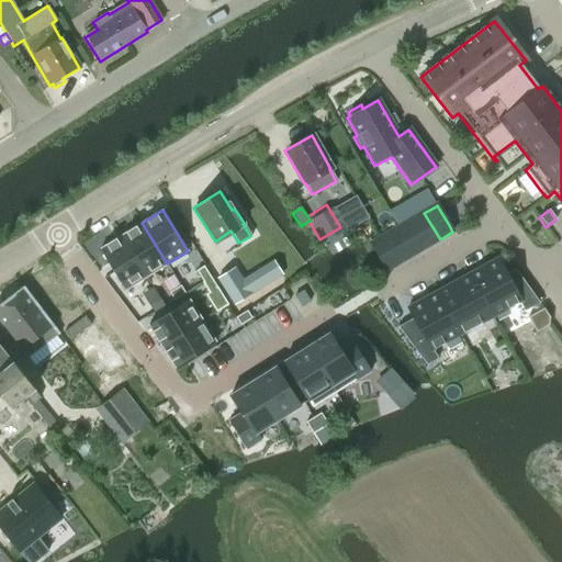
[(424,213),(411,221),(426,247),(440,239),(424,213)]
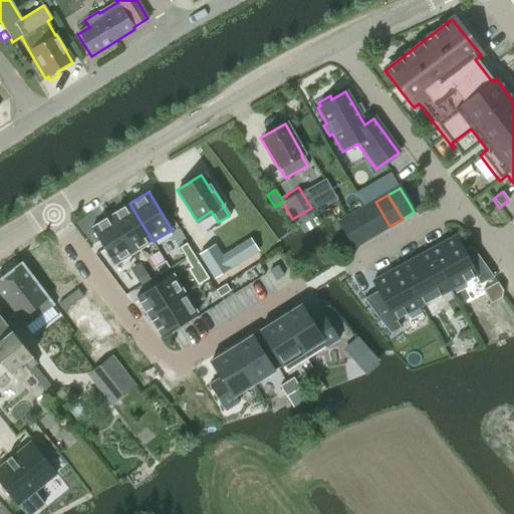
[(363,209),(377,233),(390,226),(375,202),(363,209)]
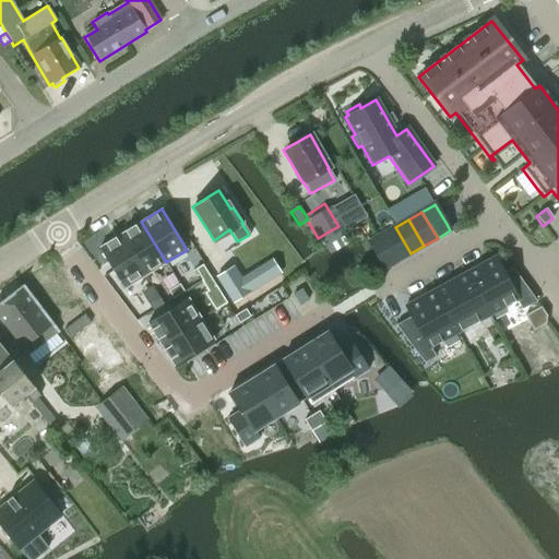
[(141,222),(121,234),(146,275),(166,262),(141,222)]
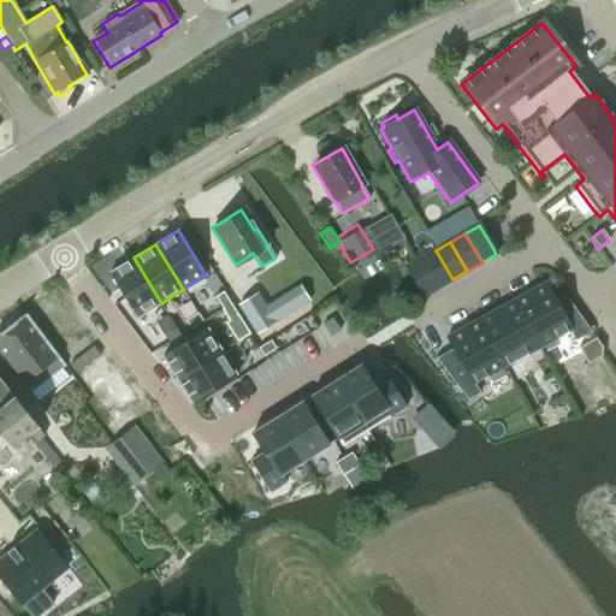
[(436,250),(421,259),(438,288),(452,279),(436,250)]
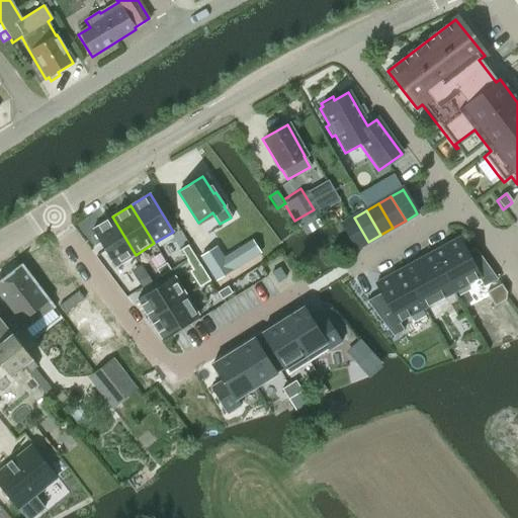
[(112,217),(92,230),(115,267),(136,255),(112,217)]
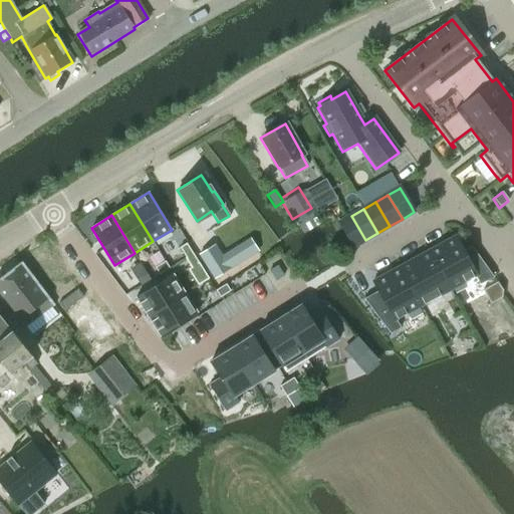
[(351,216),(338,224),(352,248),(365,240),(351,216)]
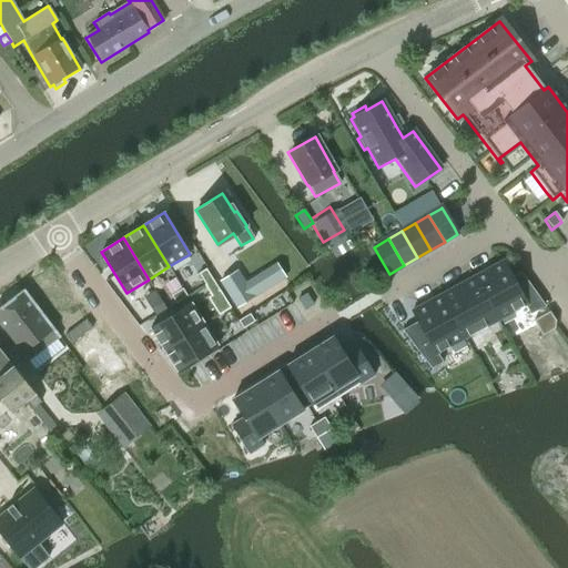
[(56,262),(23,283),(54,327),(87,304),(56,262)]
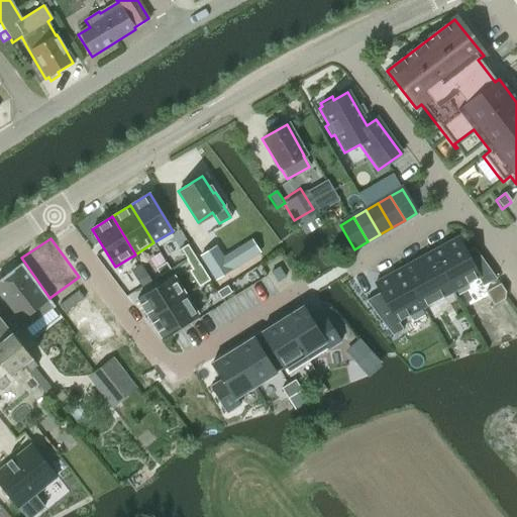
[(431,253),(452,291),(478,278),(483,287),(496,279),(474,246),(466,252),(457,238),(431,253)]
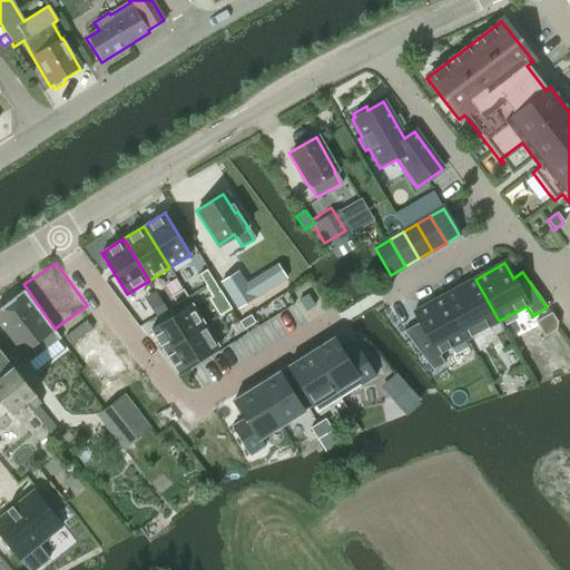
[(276,264),(264,272),(274,287),(286,279),(276,264)]
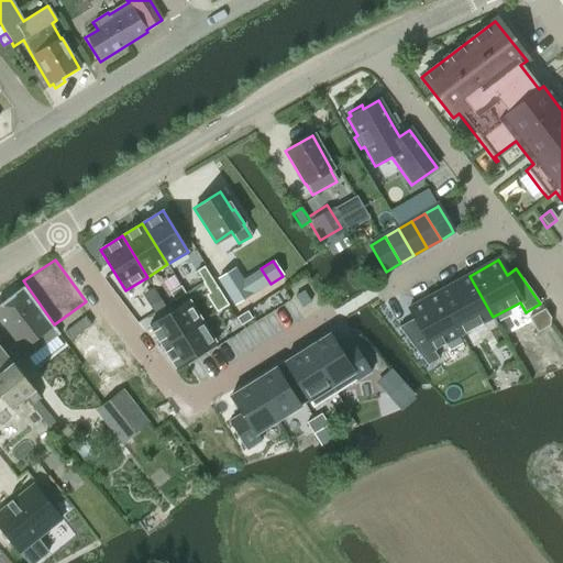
[(203,266),(196,272),(203,283),(211,277),(203,266)]
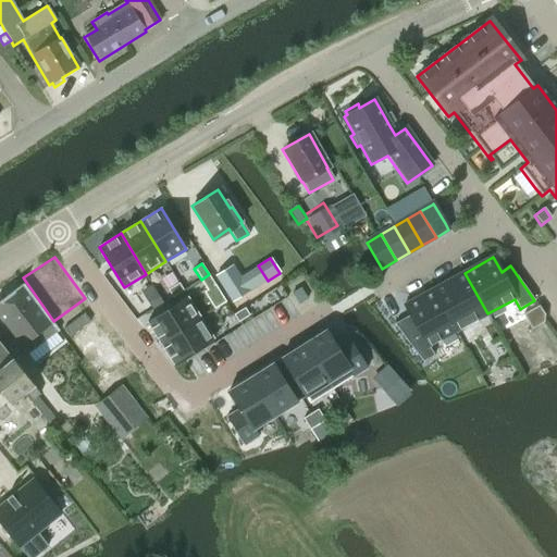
[(230,264),(213,275),(231,301),(247,292),(230,264)]
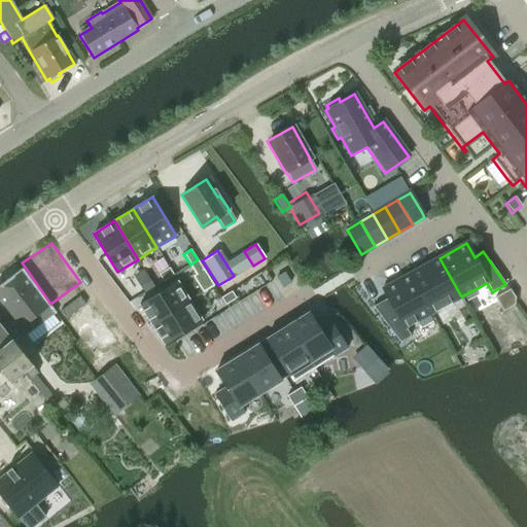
[(431,313),(461,296),(440,258),(410,274),(431,313)]
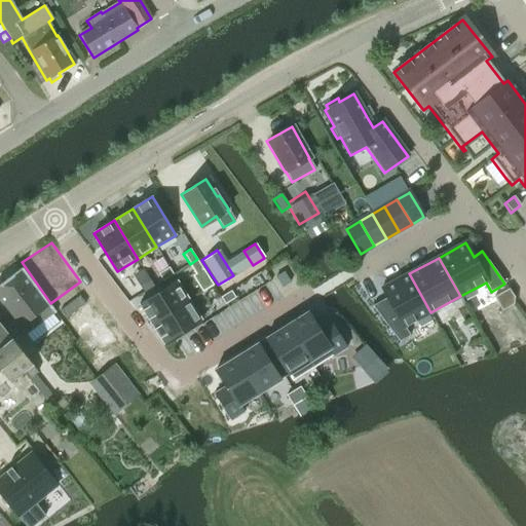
[(197,259),(190,264),(196,274),(203,270),(197,259)]
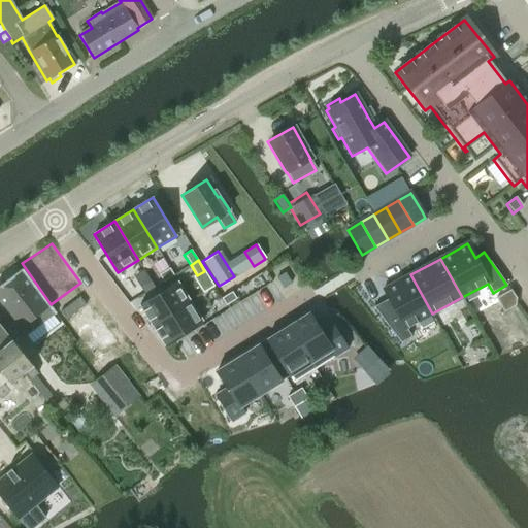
[(169,268),(159,275),(163,283),(174,275),(169,268)]
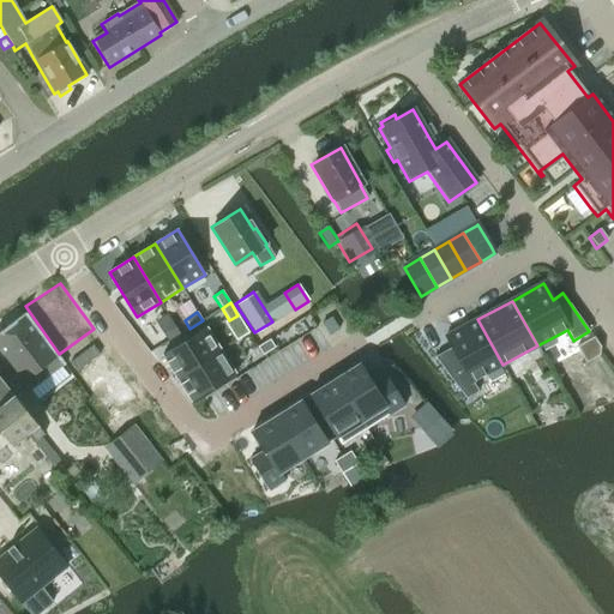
[(26,314),(0,333),(0,349),(34,395),(46,386),(41,380),(62,365),(26,314)]
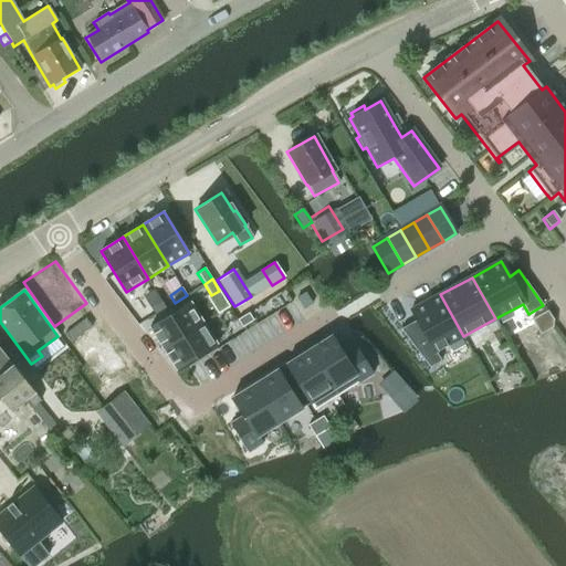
[(417,321),(400,329),(430,367),(440,362),(435,352),(463,336),(440,294),(411,311),(417,321)]
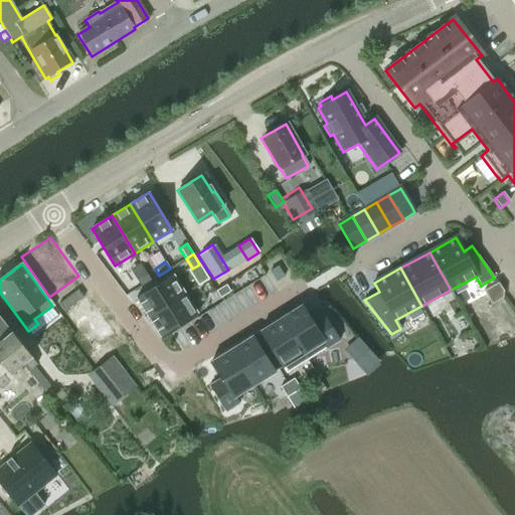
[(147,274),(137,280),(141,287),(151,281),(151,280),(147,274)]
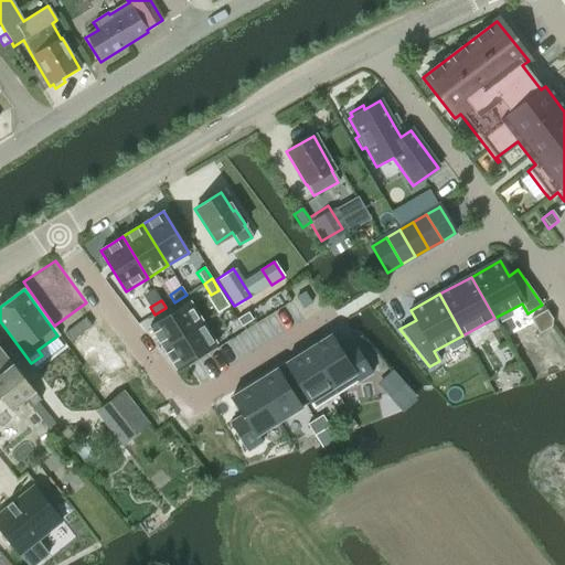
[(190,301),(149,328),(162,349),(203,322),(190,301)]
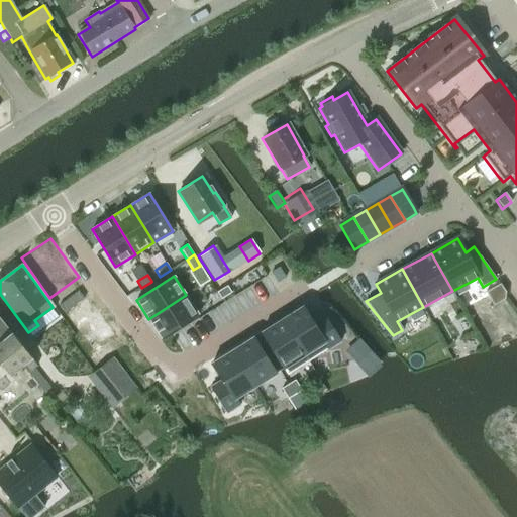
[(498,285),(485,293),(492,306),(503,300),(504,293),(498,285)]
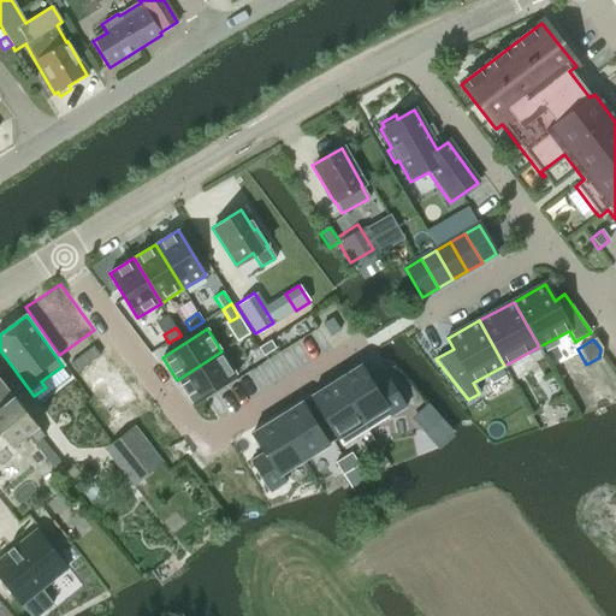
[(271,341),(258,348),(264,356),(276,349),(271,341)]
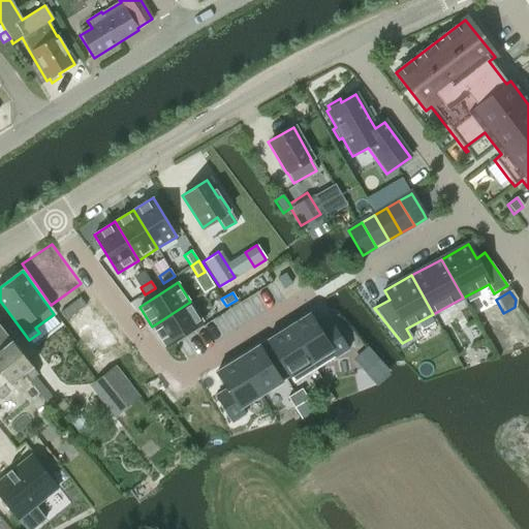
[(190,302),(152,327),(164,346),(203,321),(190,302)]
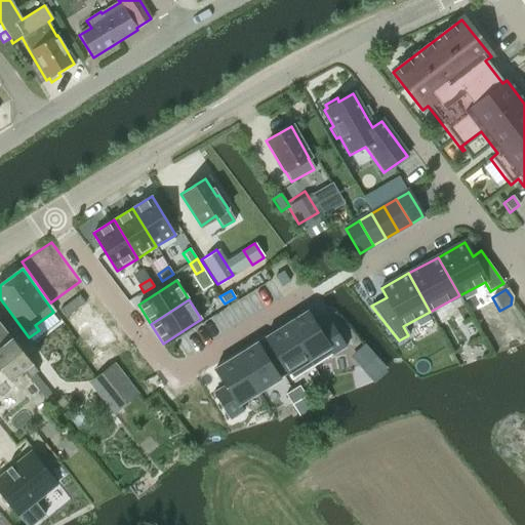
[(308,312),(286,325),(313,368),(347,347),(330,321),(318,328),(308,312)]
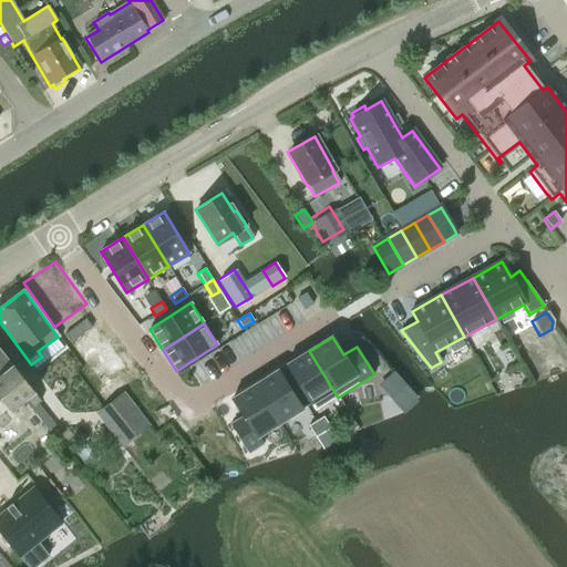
[(111,342),(78,367),(105,401),(126,387),(140,401),(150,393),(111,342)]
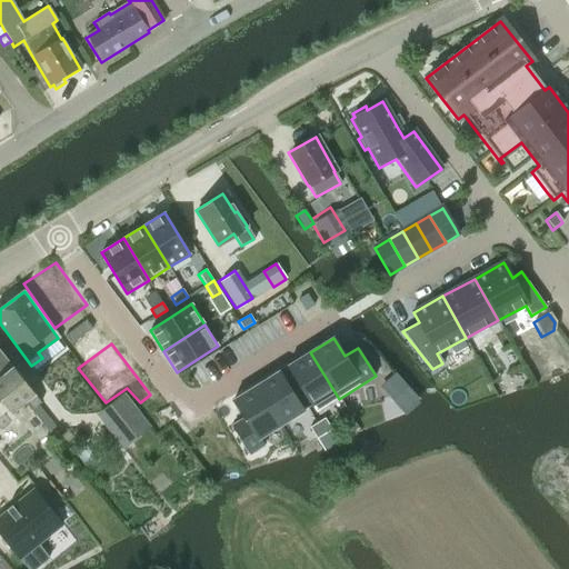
[(0,400),(11,413),(26,402),(32,410),(39,405),(33,396),(35,396),(0,352),(0,400)]
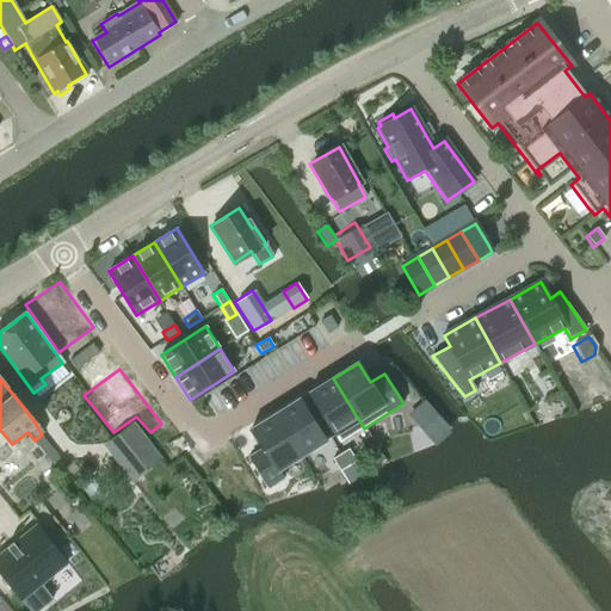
[(333,378),(308,394),(339,443),(364,429),(333,378)]
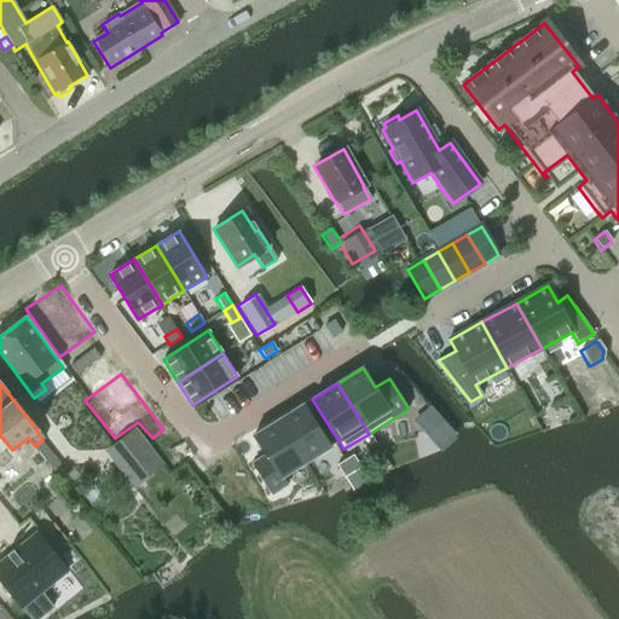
[(304,404),(278,420),(306,463),(331,446),(304,404)]
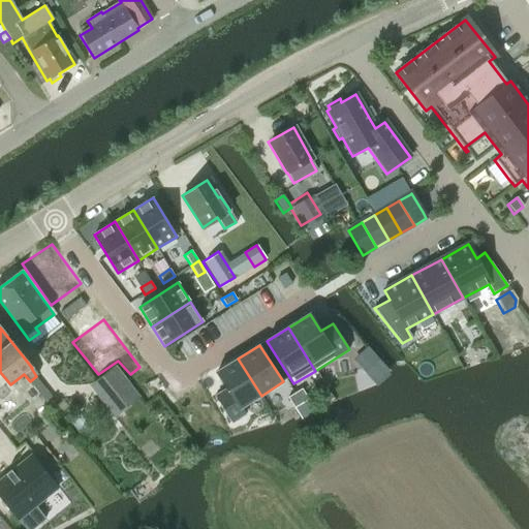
[(226,389),(215,397),(231,423),(246,414),(242,408),(261,396),(238,359),(216,372),(226,389)]
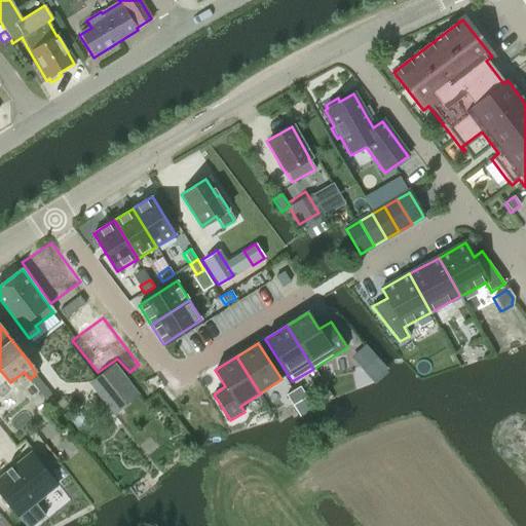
[(122,376),(114,365),(94,381),(117,411),(138,396),(130,386),(122,376)]
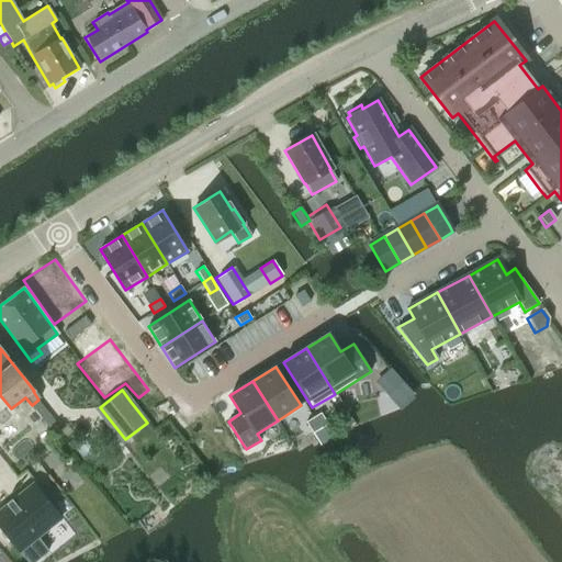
[(38,400),(32,405),(38,414),(47,406),(41,398),(38,400)]
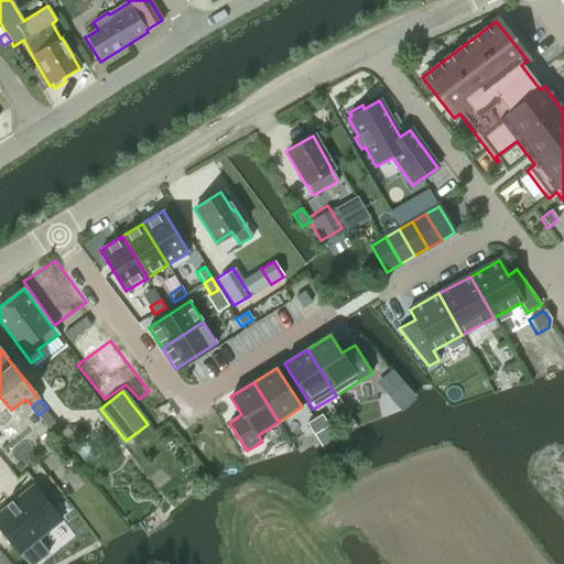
[(322,414),(314,420),(322,431),(328,426),(322,414)]
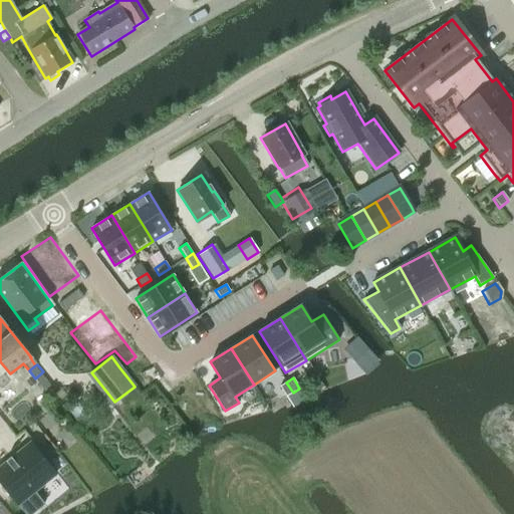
[(286,382),(279,387),(286,397),(293,393),(286,382)]
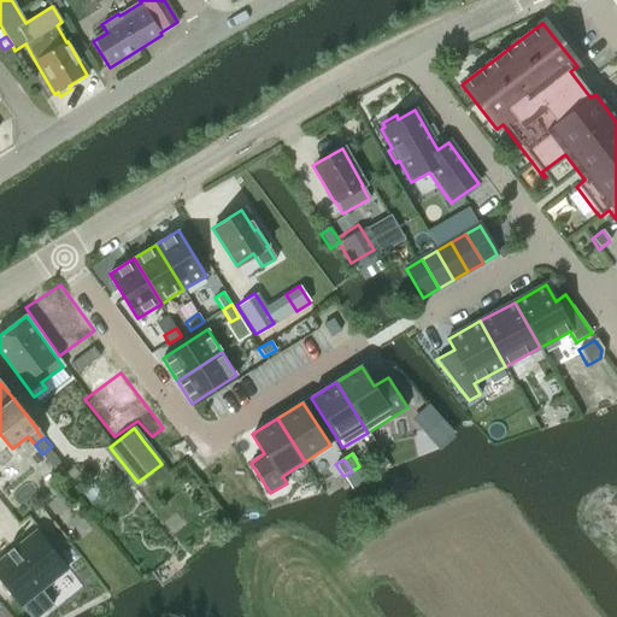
[(609,493),(595,504),(604,513),(616,503),(609,493)]
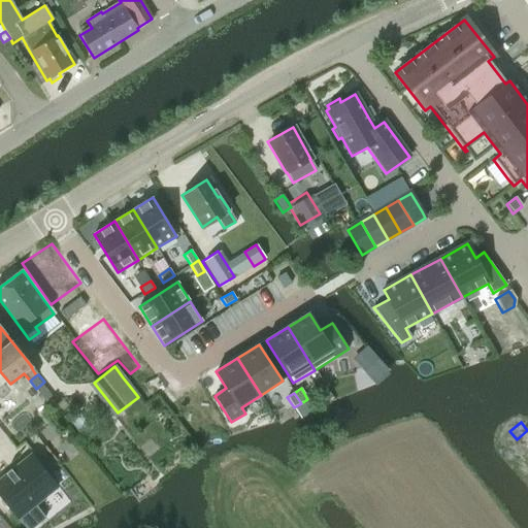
[(59,485),(32,452),(0,476),(0,496),(25,527),(28,527),(43,516),(34,504),(59,485)]
